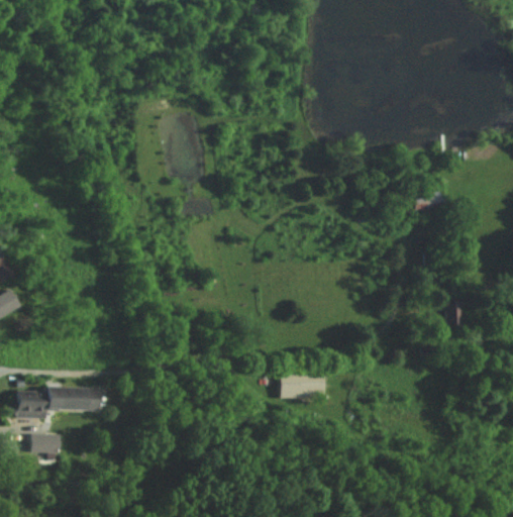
[(441,214),(441,191),(409,191),(409,214),(441,214)]
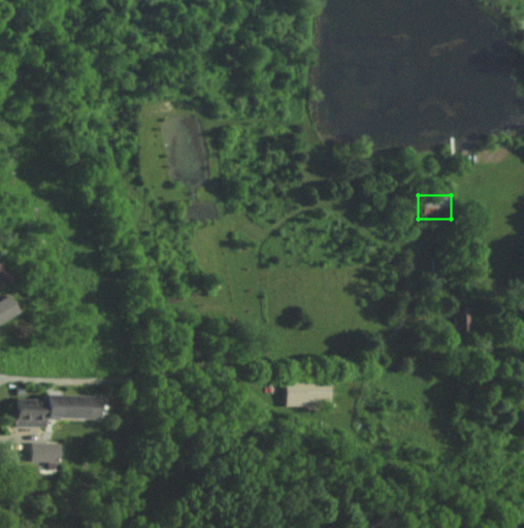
[(0,286),(9,281),(0,261),(0,286)]
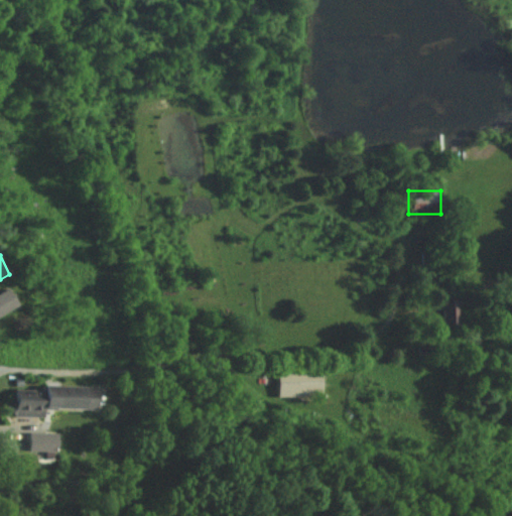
[(0,314),(16,305),(6,288),(0,291),(0,314)]
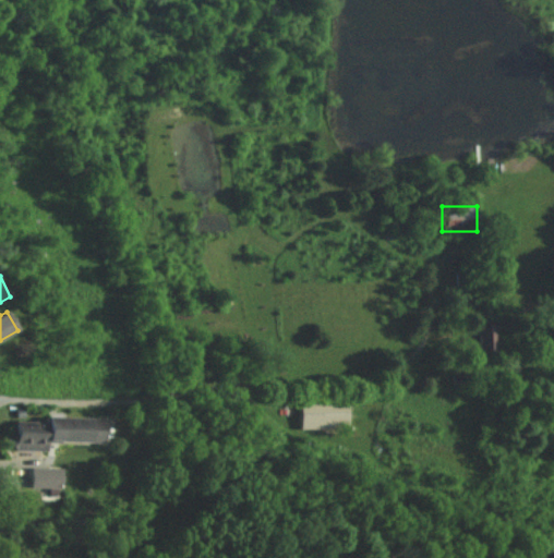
[(498,324),(482,324),(481,350),(497,351),(498,324)]
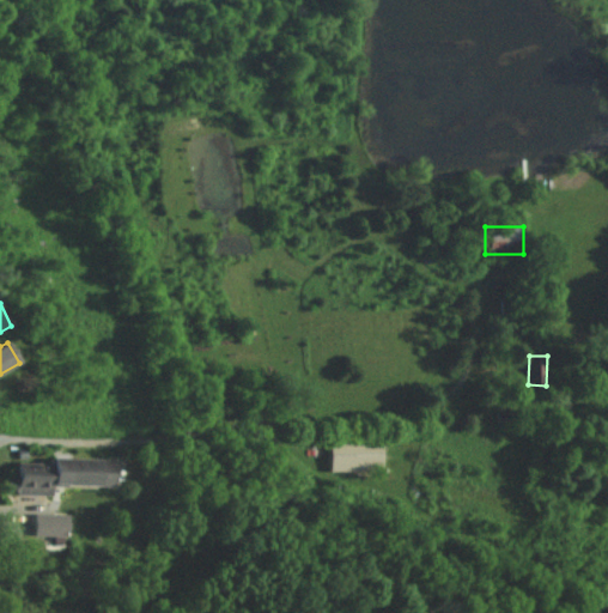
[(385,438),(333,438),(333,472),(385,472),(385,438)]
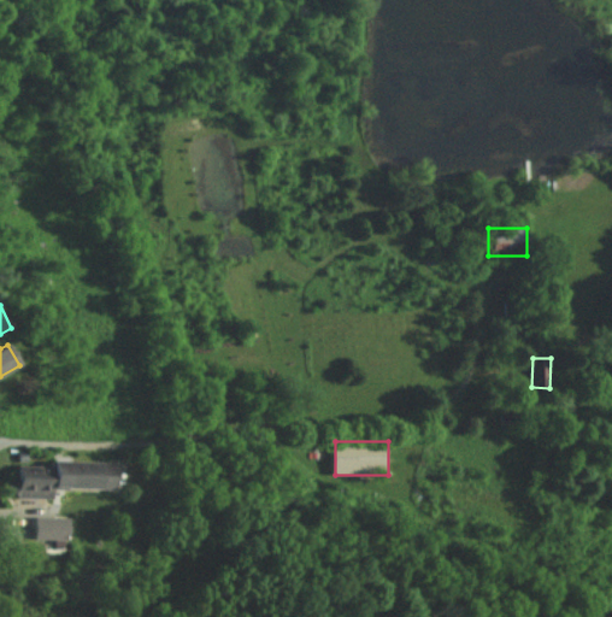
[(52,500),(52,488),(116,491),(116,463),(49,460),(49,465),(16,464),(15,499),(52,500)]
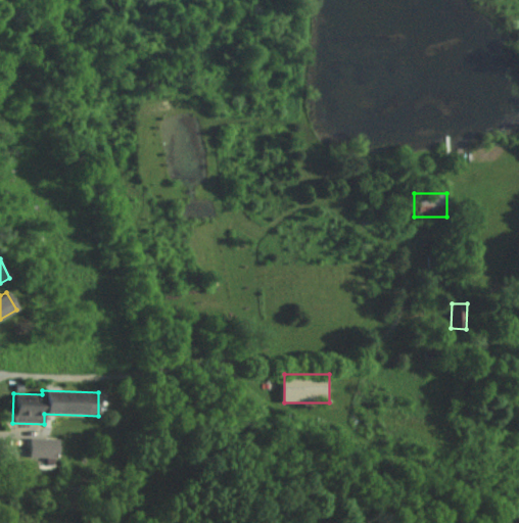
[(41,471),(59,471),(59,441),(41,441),(41,471)]
